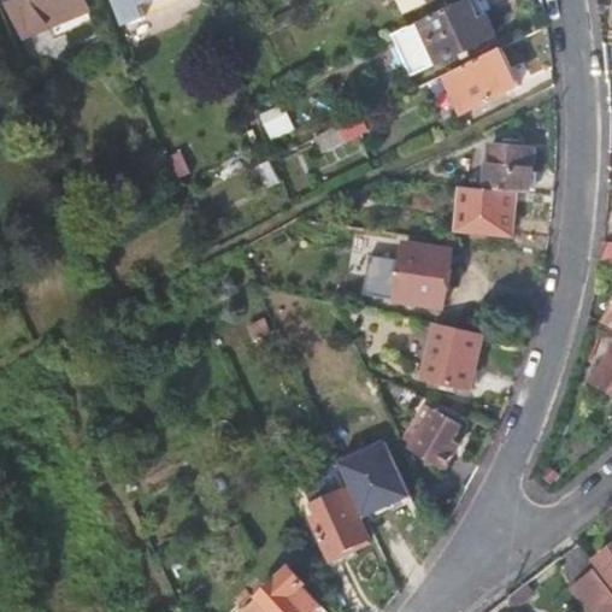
[(10,0),(19,25),(43,17),(41,12),(74,0),(10,0)]
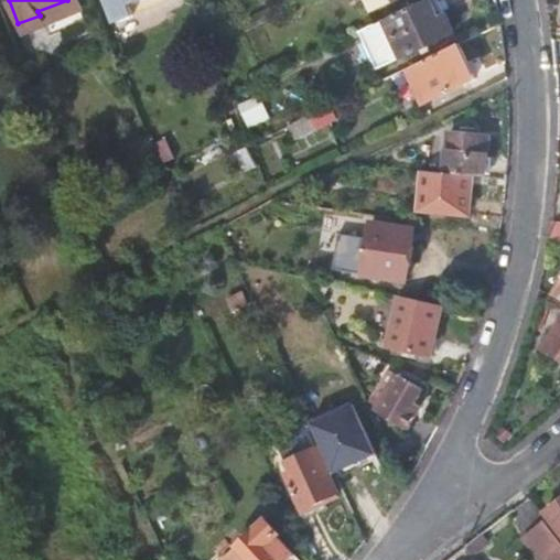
[(78,13),(74,0),(67,0),(38,11),(40,15),(44,27),(78,13)]
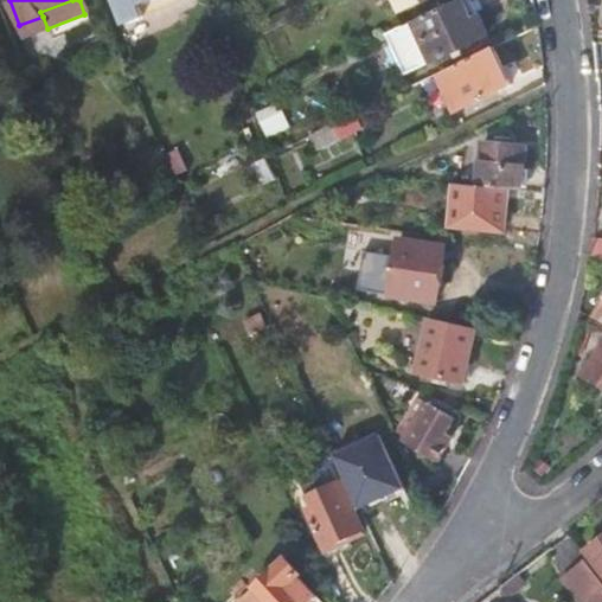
[(113,0),(122,21),(175,0),(113,0)]
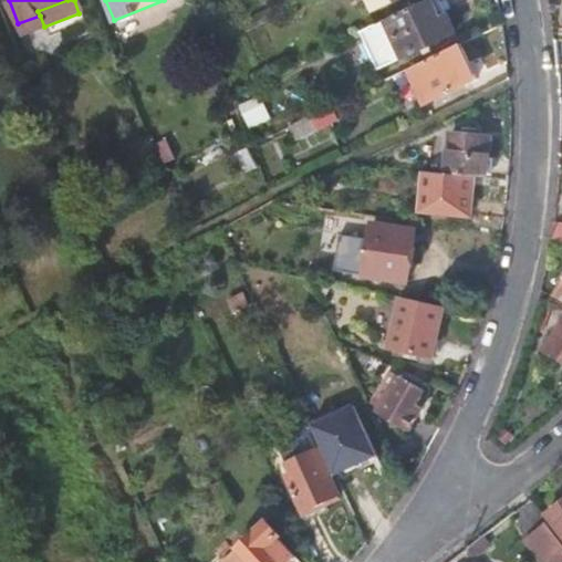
[(450,32),(436,0),(420,0),(356,30),(373,68),(450,32)]
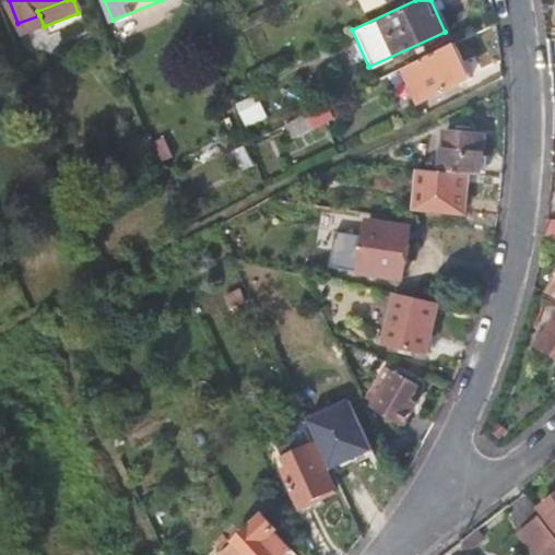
[(467,78),(451,45),(399,69),(414,103),(467,78)]
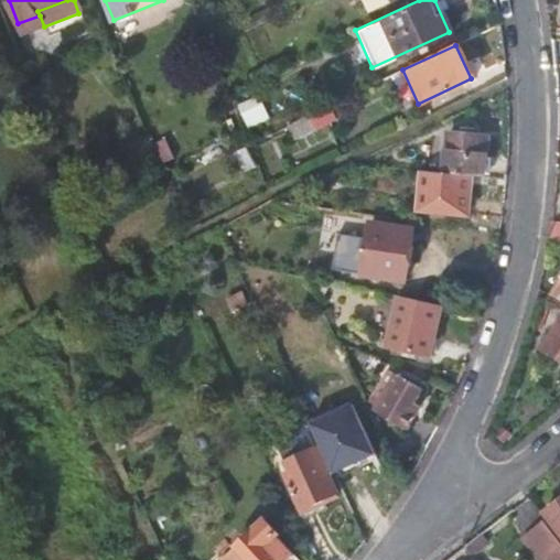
[(445,130),(442,172),(467,173),(481,175),(484,133),(445,130)]
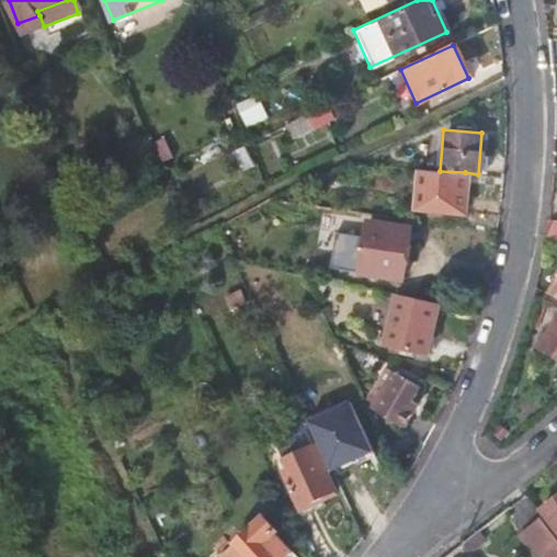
[(461,209),(465,172),(440,171),(415,168),(411,205),(461,209)]
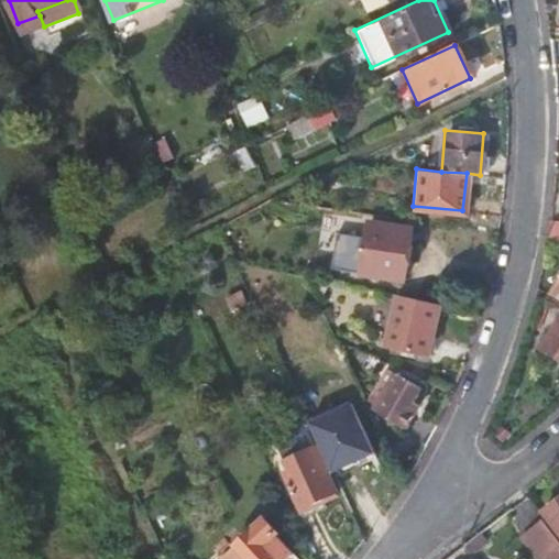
[(365,221),(357,272),(399,280),(407,227),(365,221)]
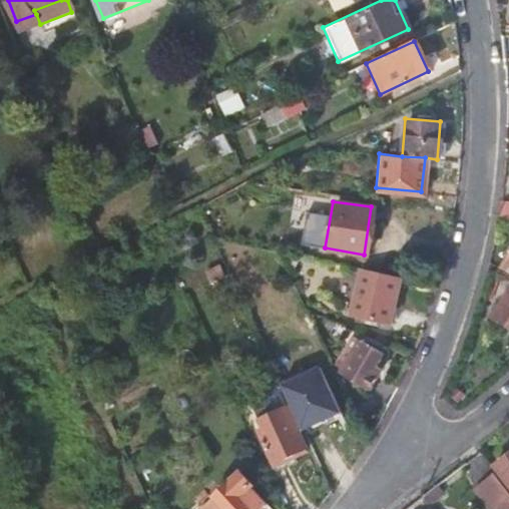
[(508,201),(498,201),(497,215),(508,216),(508,201)]
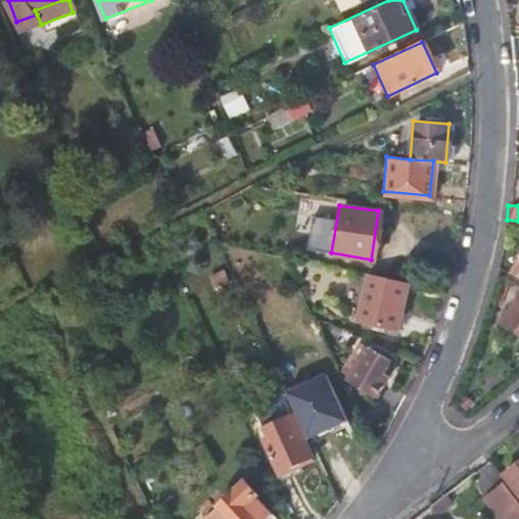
[(518,252),(509,272),(518,277),(518,252)]
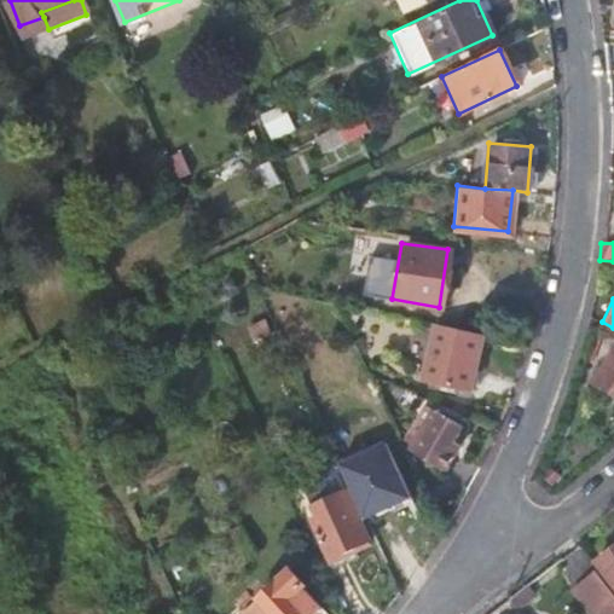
[(288,346),(306,337),(296,317),(278,325),(288,346)]
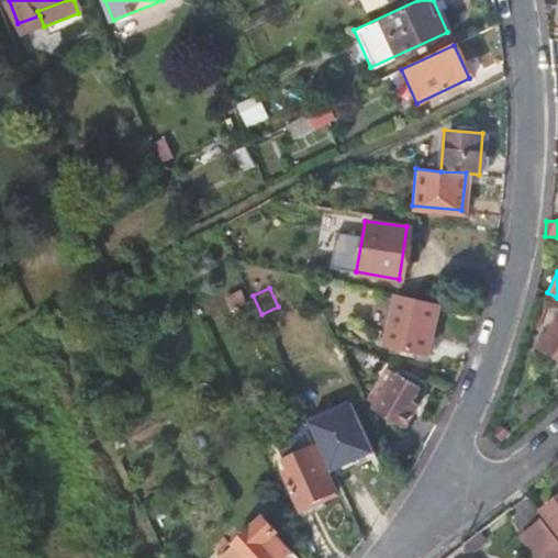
[(425,353),(435,303),(391,293),(381,343),(425,353)]
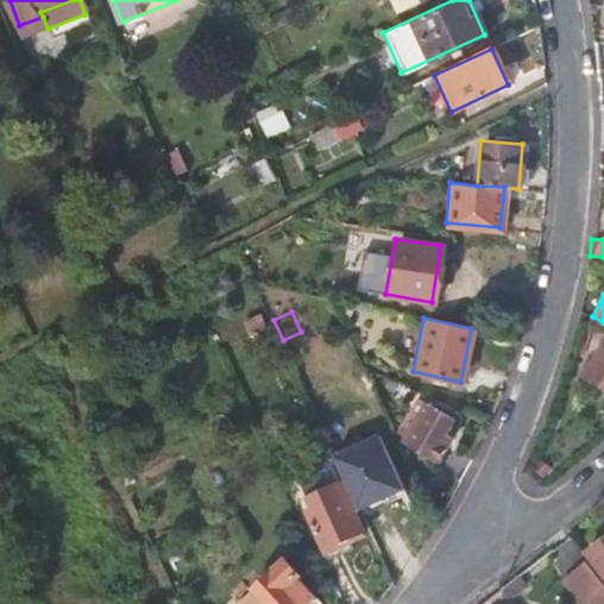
[(603,340),(585,376),(603,384),(603,340)]
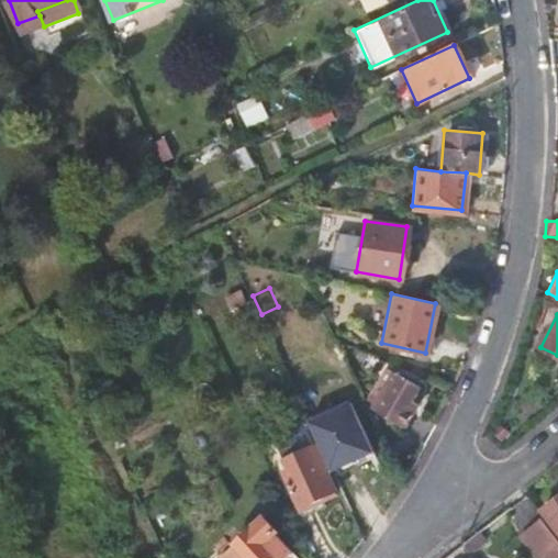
[(369,409),(402,427),(412,411),(405,406),(416,387),(383,368),(366,400),(371,403),(369,409)]
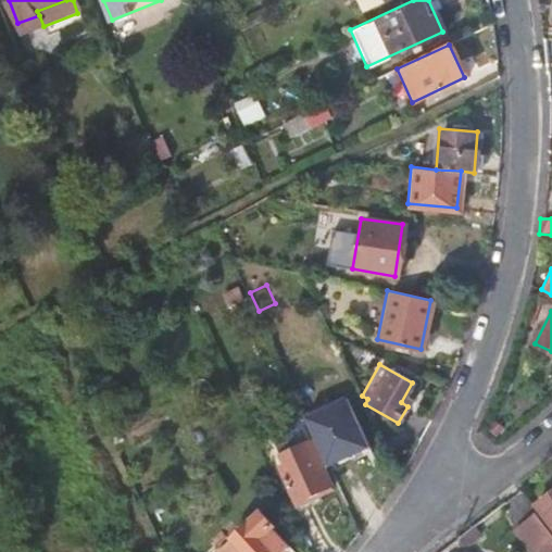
[(305,408),(328,462),(369,444),(347,390),(305,408)]
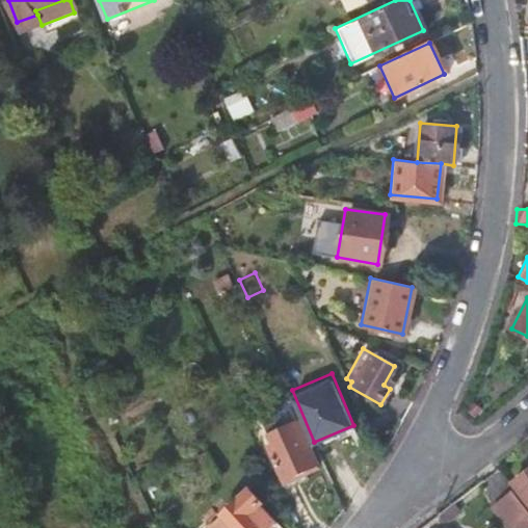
[(280,479),(315,463),(294,419),(265,432),(272,447),(266,449),(280,479)]
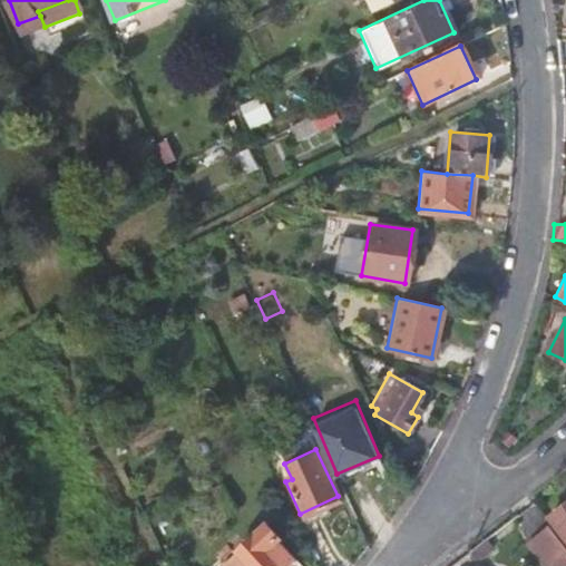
[(565,498),(545,516),(565,542),(565,498)]
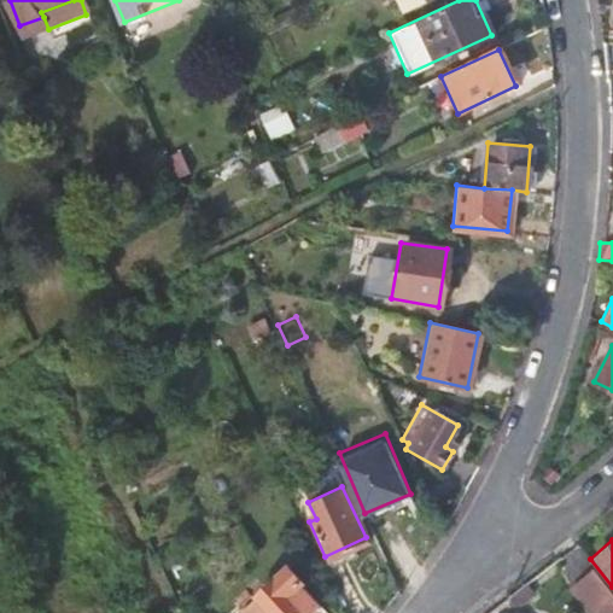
[(239,612),(310,612),(317,607),(298,588),(302,584),(287,568),(239,612)]
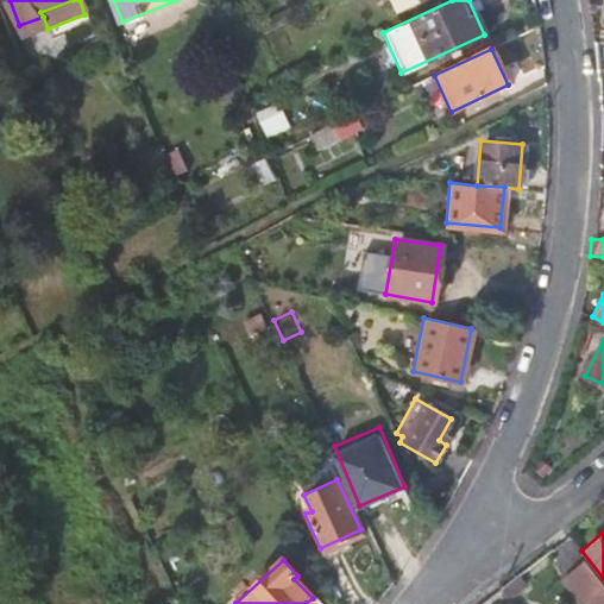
[(603,587),(582,560),(558,578),(578,603),(601,603),(603,602),(603,587)]
